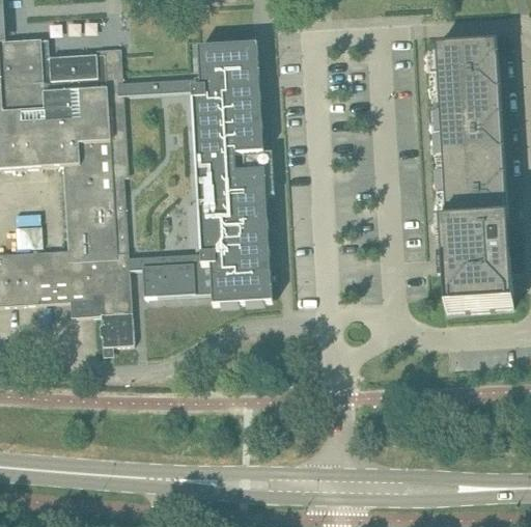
[(0,0),(0,168),(64,165),(70,250),(0,254),(0,305),(76,301),(76,316),(95,315),(102,315),(103,325),(101,325),(102,336),(103,336),(105,358),(106,358),(105,347),(135,344),(134,333),(136,333),(135,324),(134,324),(131,270),(130,258),(119,94),(119,83),(117,52),(98,54),(98,55),(96,55),(43,58),(42,39),(6,42),(0,42),(0,0)]
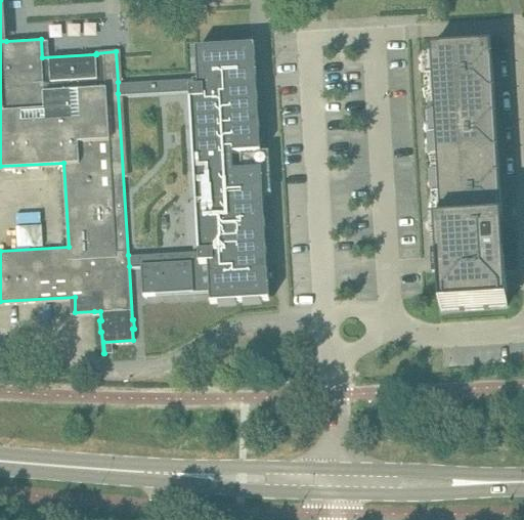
[(491,42),(431,46),(431,54),(434,98),(435,114),(437,158),(438,173),(441,212),(441,220),(441,222),(431,223),(431,225),(435,224),(436,240),(436,245),(438,268),(440,301),(459,300),(460,307),(488,305),(488,298),(508,297),(503,218),(493,219),(485,72),(484,55),(487,55),(491,54),(491,60),(492,60),(491,42)]
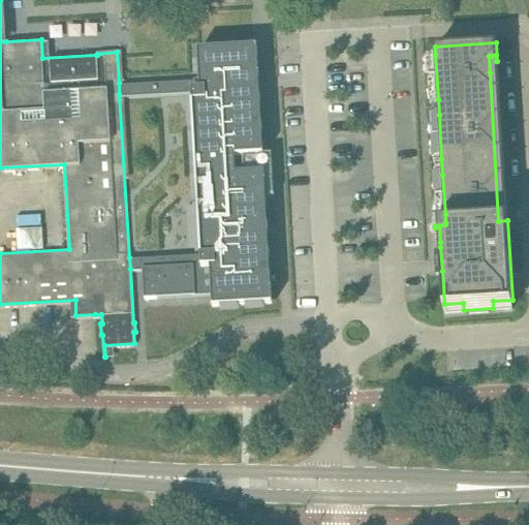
[(119,83),(120,94),(191,90),(200,253),(129,257),(130,269),(143,268),(145,296),(212,291),(213,305),(272,302),(270,252),(266,195),(263,152),(260,94),(257,44),(198,48),(199,78),(119,83)]
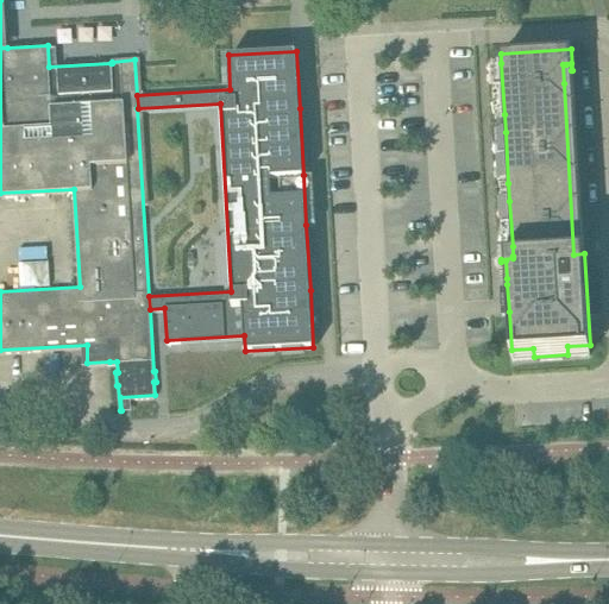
[(16,259),(17,283),(49,282),(48,258),(16,259)]
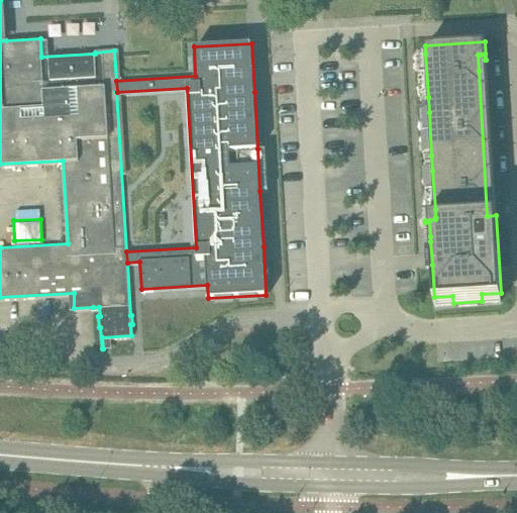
[(286,363),(267,364),(268,375),(287,374),(286,363)]
